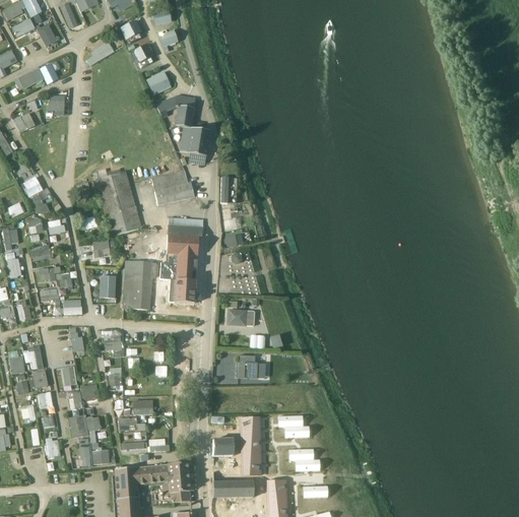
[(20,0),(2,10),(8,20),(22,12),(20,9),(24,7),(30,17),(42,11),(36,0),(20,0)]
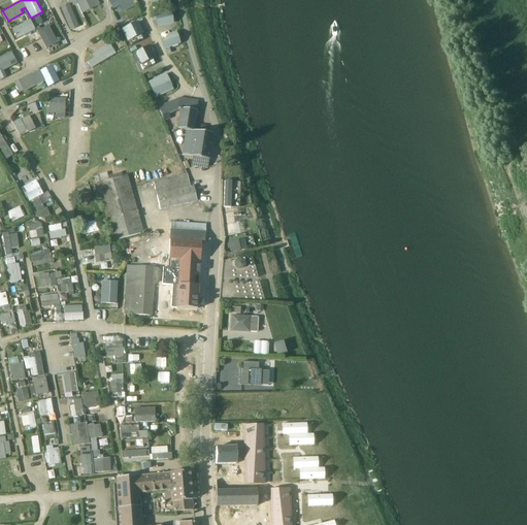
[(77,0),(83,11),(100,3),(98,0),(77,0)]
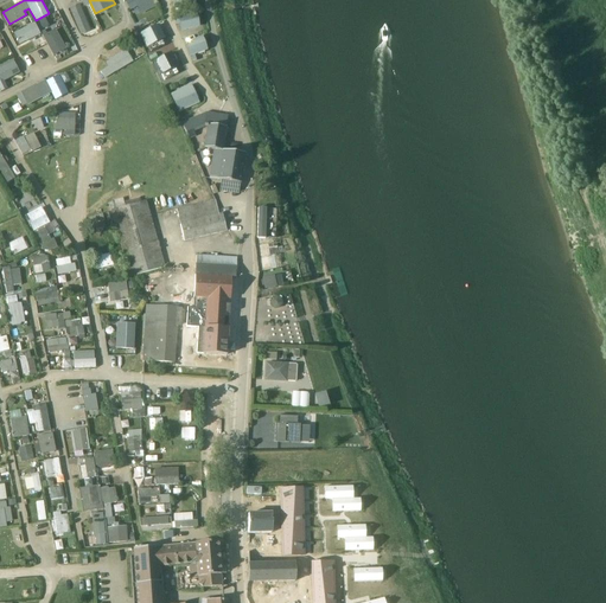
[(126,0),(131,10),(138,6),(141,12),(155,5),(153,0),(126,0)]
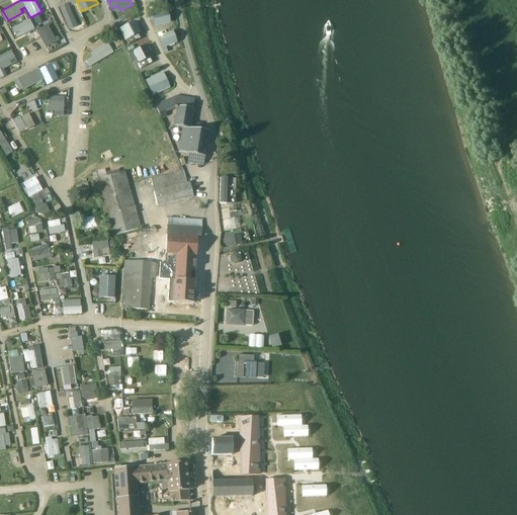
[(67,2),(59,5),(69,28),(77,25),(67,2)]
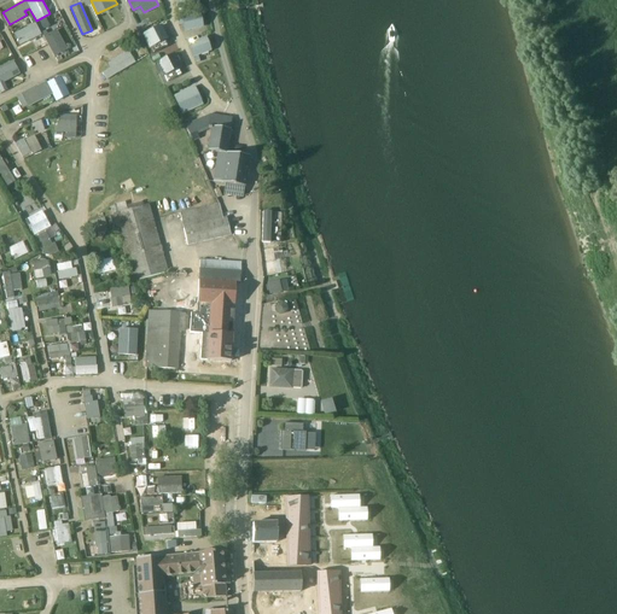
[(198,13),(178,18),(179,24),(182,24),(184,29),(201,25),(198,13)]
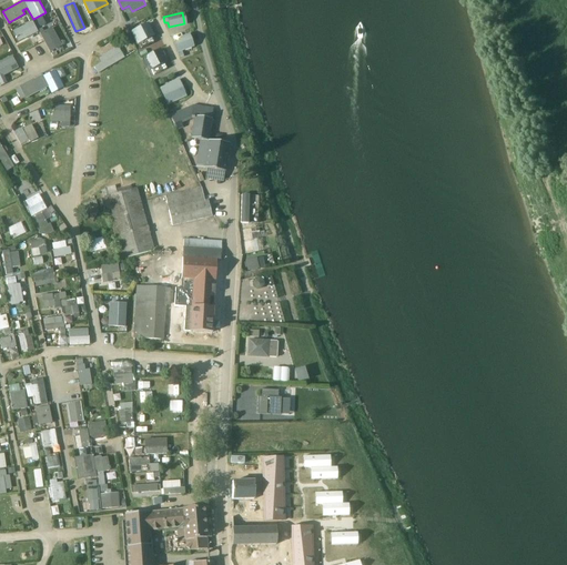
[(33,20),(13,30),(19,41),(37,32),(40,39),(42,38),(50,51),(62,44),(52,26),(44,30),(42,27),(38,29),(33,20)]
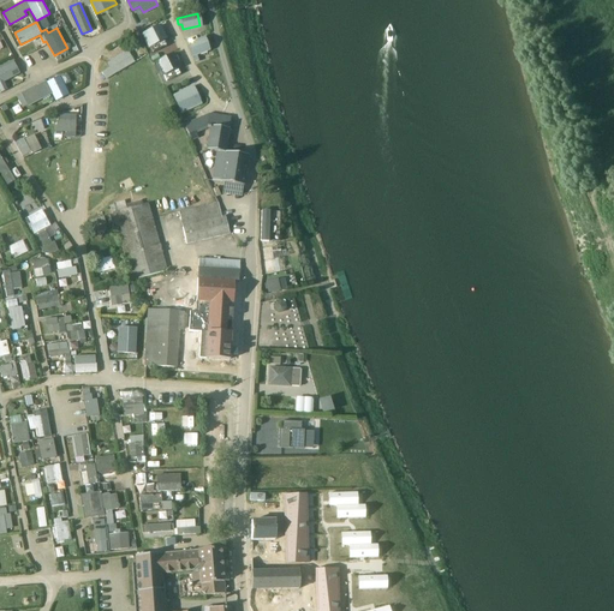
[(160,24),(142,33),(148,47),(150,46),(153,52),(166,45),(164,40),(167,39),(160,24)]
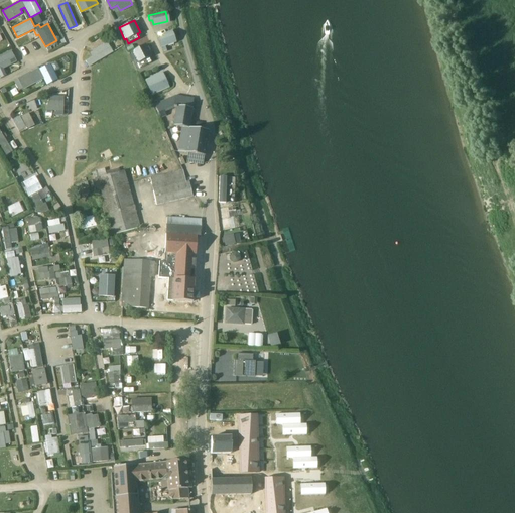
[(170,32),(157,36),(162,51),(166,50),(164,44),(173,41),(170,32)]
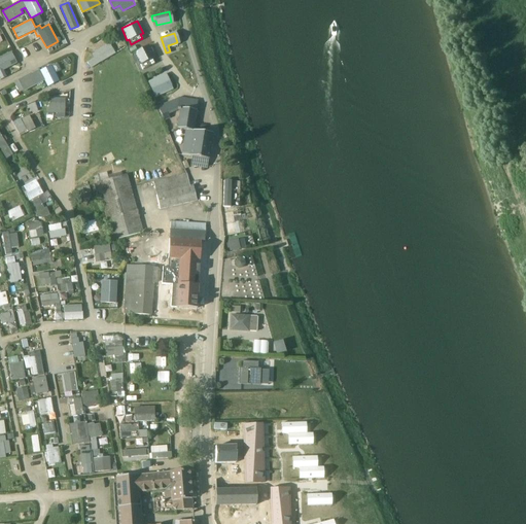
[(92,59),(89,63),(91,67),(115,53),(109,42),(91,53),(94,58),(92,59)]
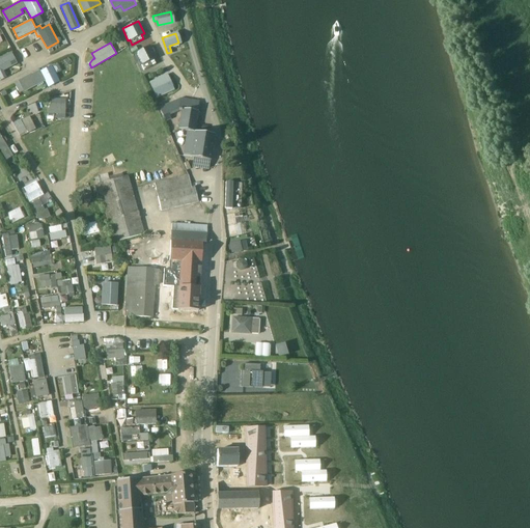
[(150,45),(134,53),(140,65),(141,64),(144,68),(156,63),(152,59),(157,57),(150,45)]
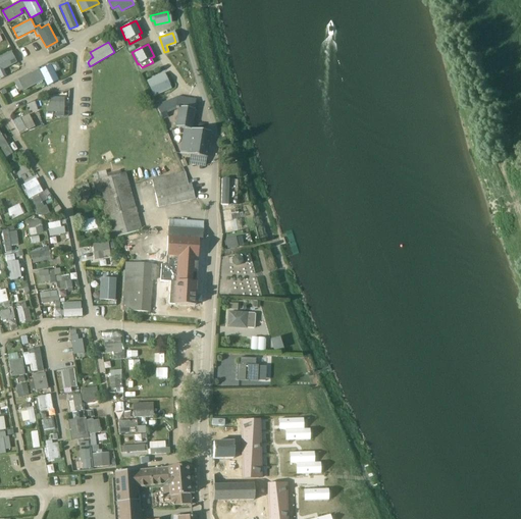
[(11,50),(0,55),(0,75),(1,78),(6,74),(3,68),(17,61),(11,50)]
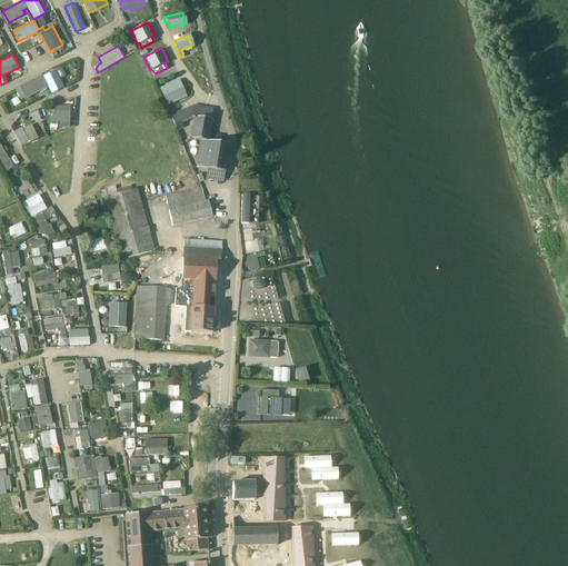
[(20,87),(15,89),(20,99),(26,97),(26,98),(48,86),(51,92),(65,86),(56,69),(43,76),(42,73),(35,78),(35,77),(19,85),(20,87)]
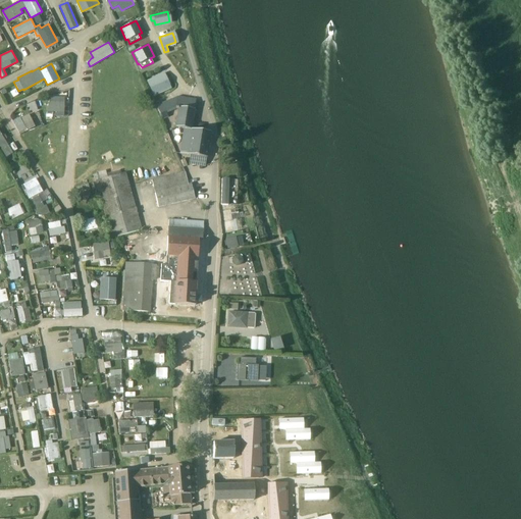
[(162,74),(147,81),(153,95),(168,88),(165,81),(164,82),(162,74)]
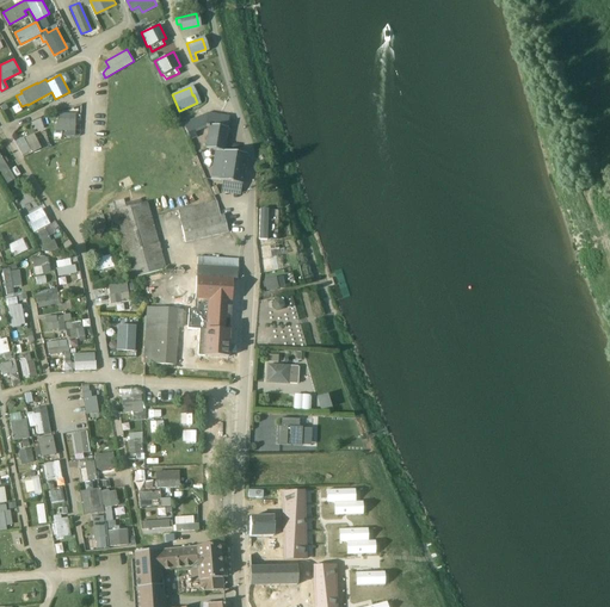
[(221,180),(241,184),(242,184),(247,154),(225,150),(229,116),(208,111),(183,122),(190,138),(197,136),(195,131),(205,128),(208,128),(204,148),(215,150),(210,179),(221,180)]
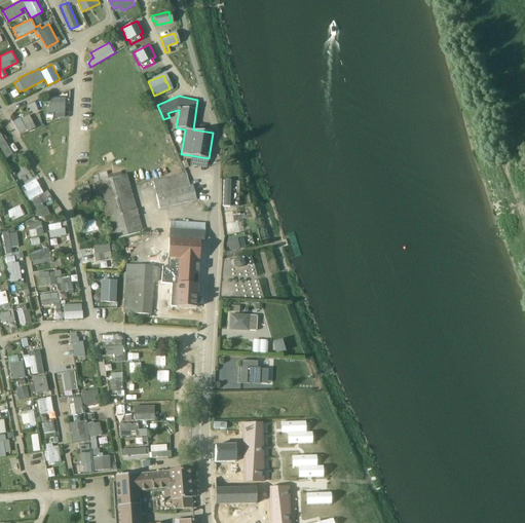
[(49,97),(48,112),(53,112),(53,116),(65,116),(65,97),(49,97)]
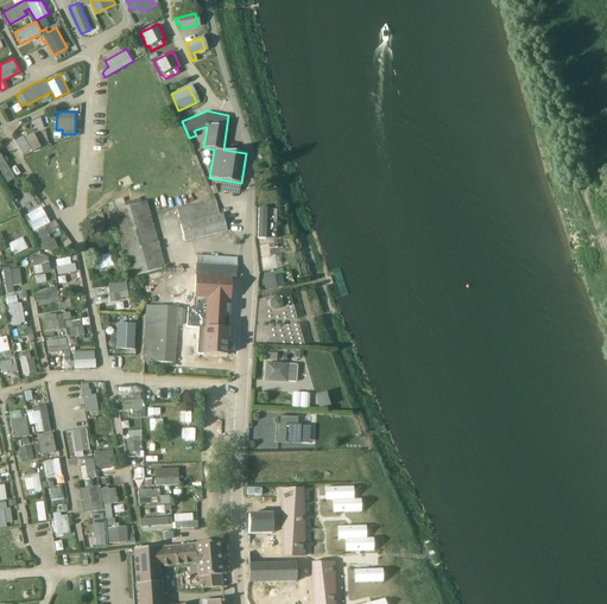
[(23,135),(14,140),(23,156),(40,146),(33,132),(24,137),(23,135)]
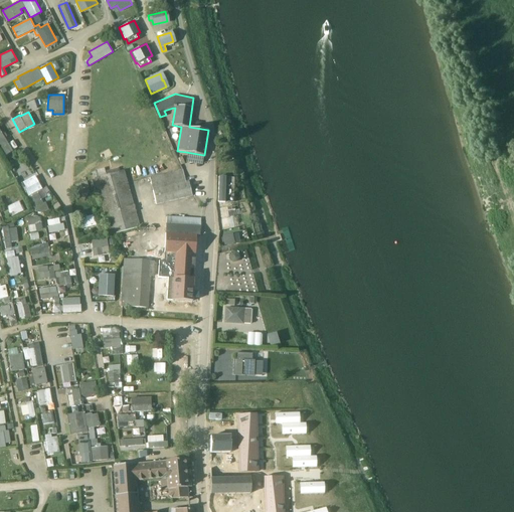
[(0,129),(0,145),(6,154),(12,150),(0,129)]
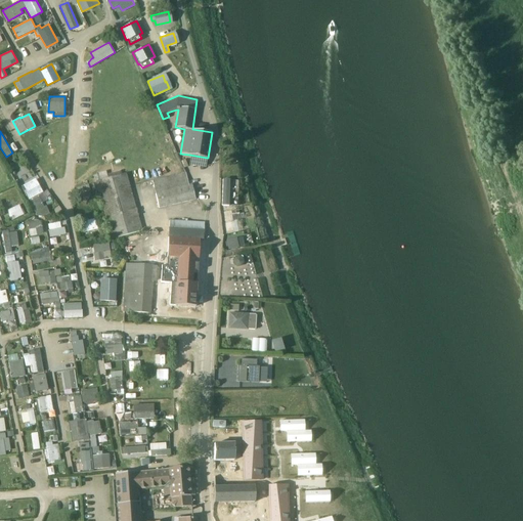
[(207,158),(189,155),(188,164),(206,167),(207,158)]
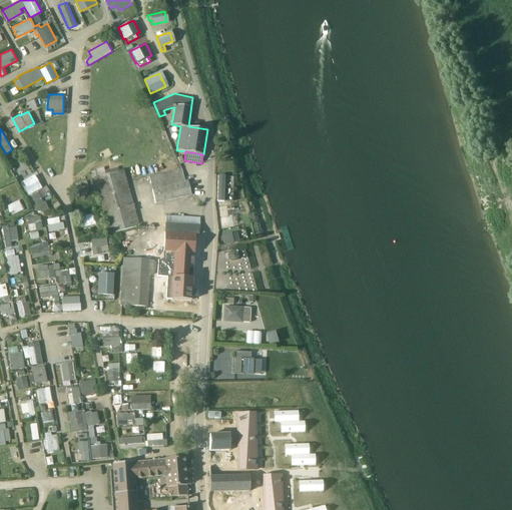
[(98,175),(118,169),(117,166),(104,169),(104,167),(96,169),(98,175)]
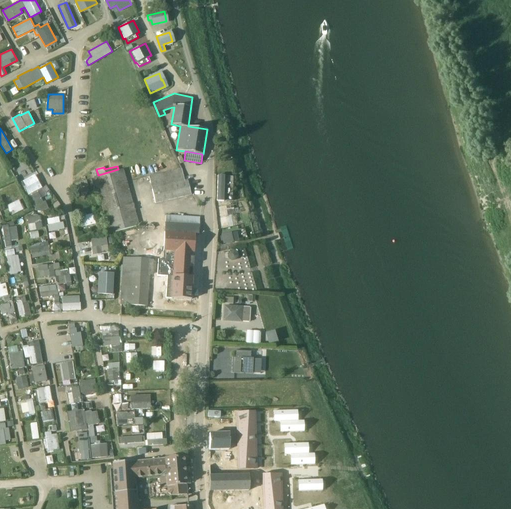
[(118,169),(98,175),(93,177),(93,178),(89,179),(91,185),(95,184),(109,233),(139,225),(123,168),(118,169)]
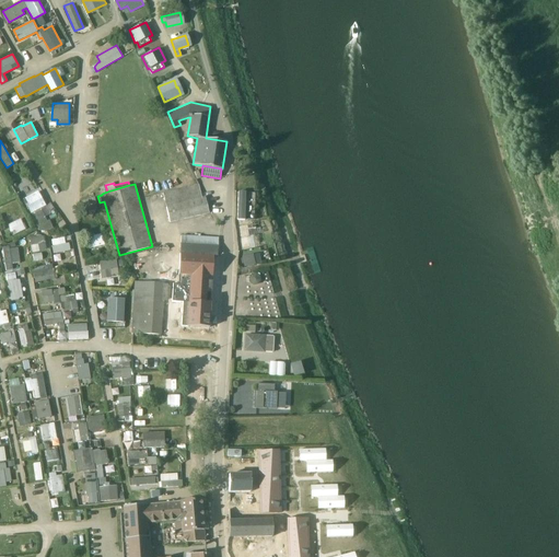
[(198,184),(163,192),(170,222),(209,213),(205,197),(200,197),(198,184)]
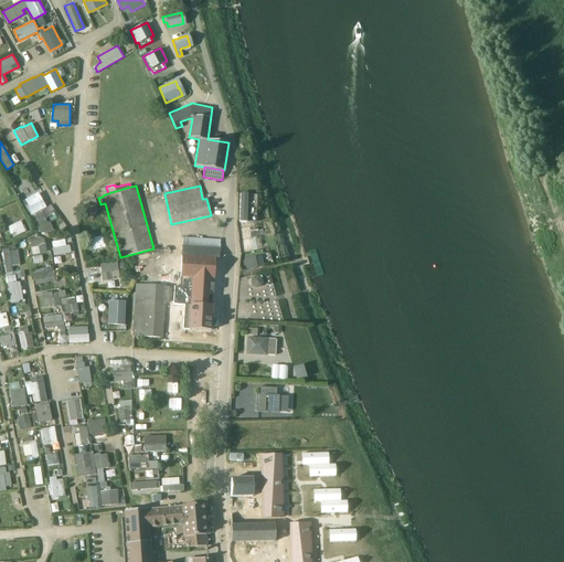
[(39,192),(23,200),(31,214),(46,207),(39,192)]
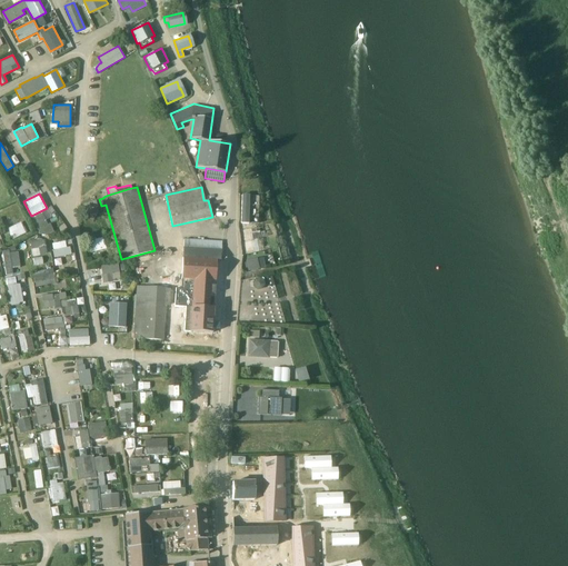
[(96,200),(83,204),(86,210),(87,210),(88,216),(99,212),(96,200)]
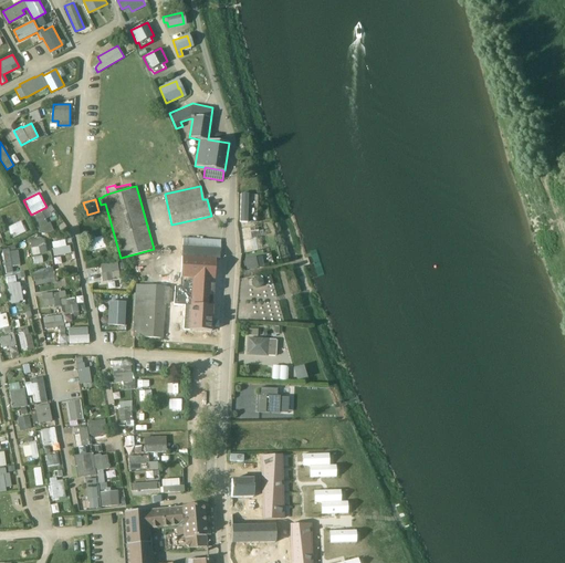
[(41,211),(32,217),(38,228),(39,232),(45,233),(54,231),(50,221),(48,222),(41,211)]
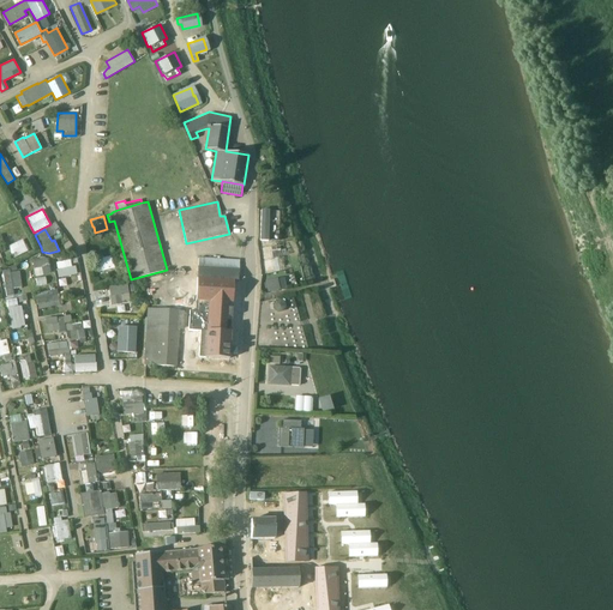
[(23,239),(8,246),(11,251),(10,251),(13,258),(30,249),(23,239)]
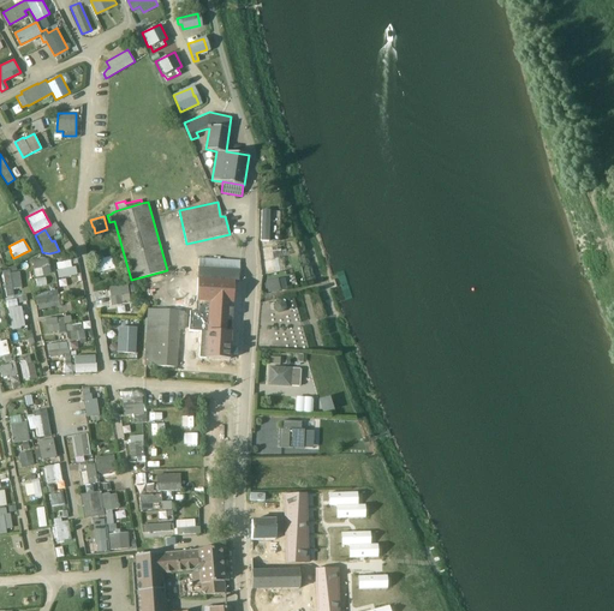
[(272,246),(262,247),(263,258),(273,257),(272,246)]
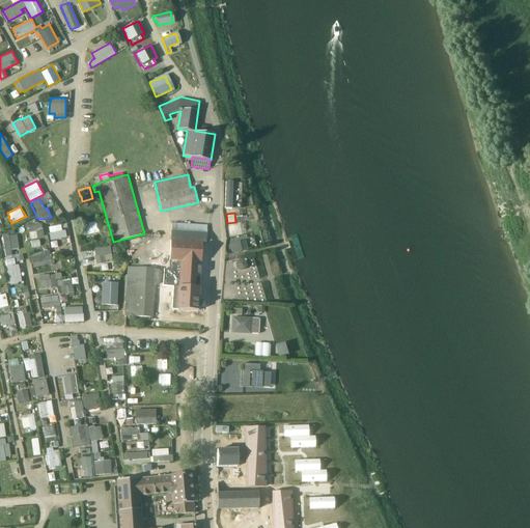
[(34,221),(28,222),(30,238),(43,235),(43,229),(40,229),(39,223),(34,221)]
